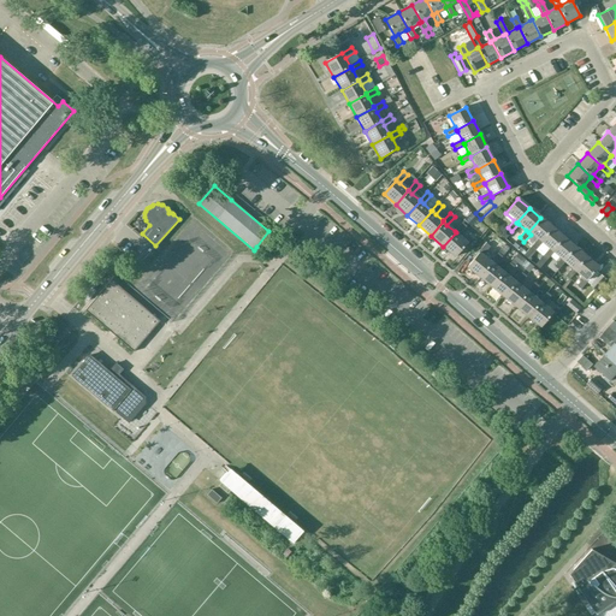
[(539,242),(552,227),(540,218),(528,232),(531,235),(537,240),(531,247),(534,250),(542,243),(539,242)]
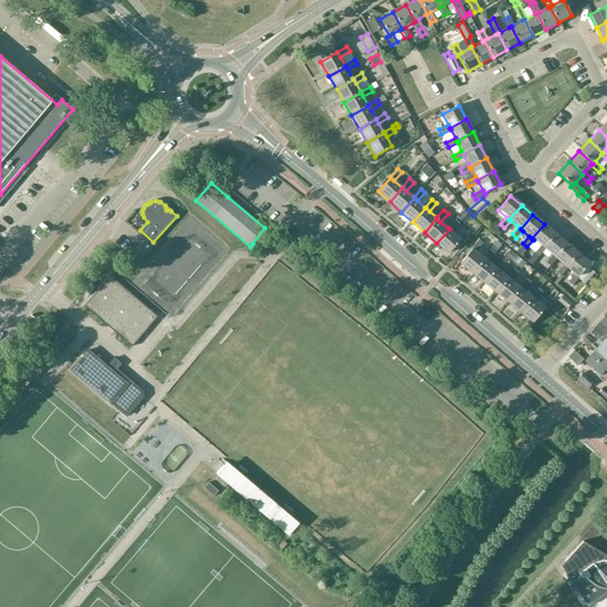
[(455,219),(448,228),(449,229),(436,243),(447,254),(460,240),(452,232),(459,224),(455,219)]
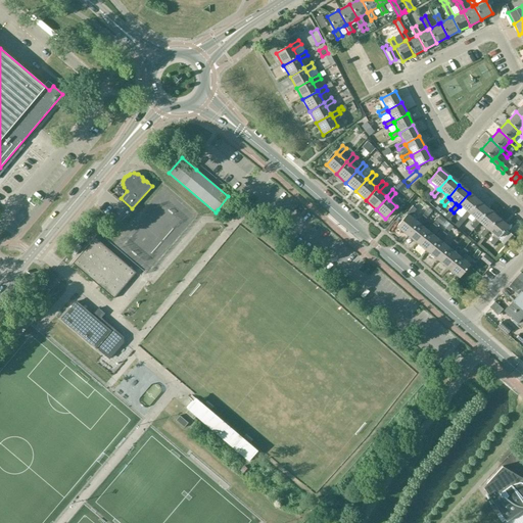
[(468,214),(478,201),(469,193),(458,205),(460,206),(466,211),(460,219),(464,222),(469,215),(468,214)]
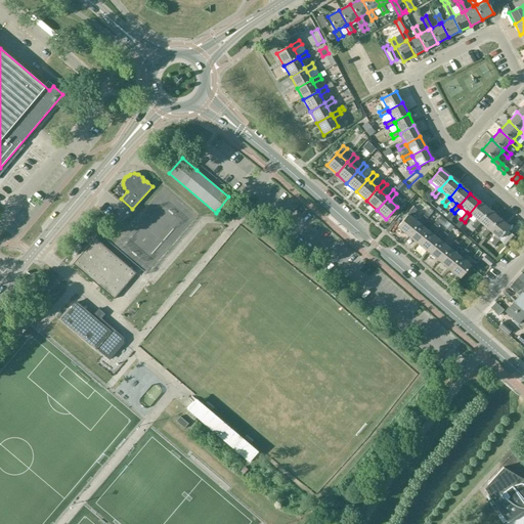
[(478,222),(488,210),(479,202),(469,214),(470,215),(476,220),(471,226),(475,229),(480,223),(478,222)]
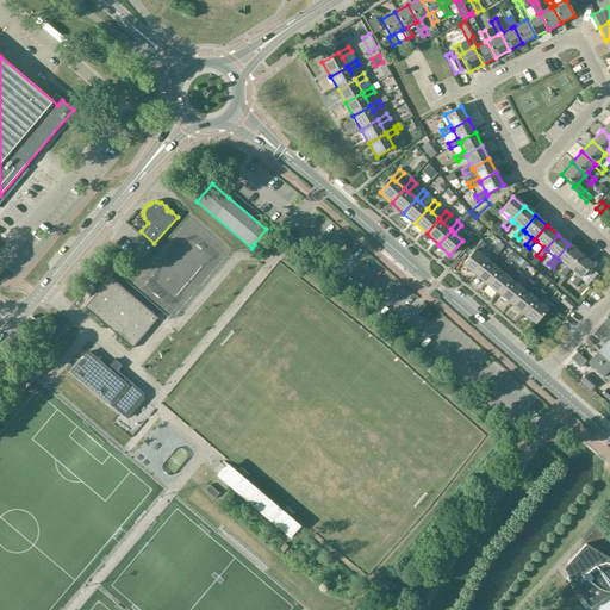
[(462,266),(474,275),(487,260),(486,260),(479,253),(485,244),(480,241),(473,250),(474,250),(462,266)]
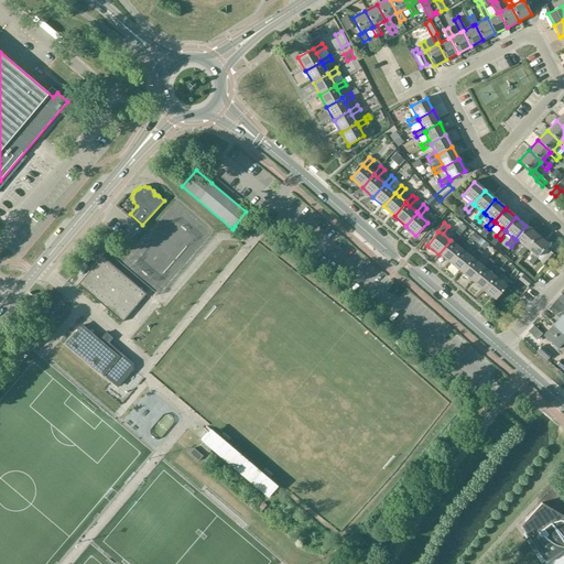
[(525,248),(537,235),(525,226),(514,239),(517,240),(523,246),(517,253),(521,257),(527,250),(525,248)]
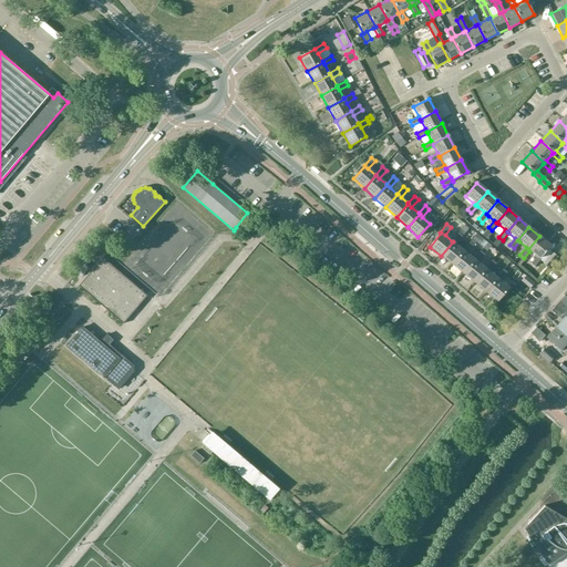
[(459,234),(452,241),(453,241),(441,256),(452,265),(464,250),(463,250),(456,244),(462,236),(459,234)]
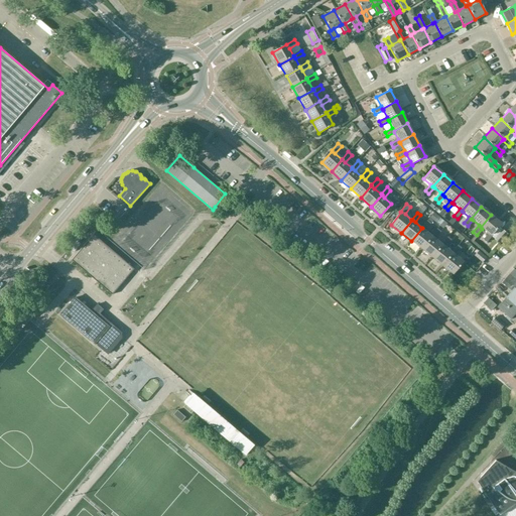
[(501,224),(491,215),(481,227),(482,229),(488,234),(483,240),(486,243),(492,236),(491,235),(501,224)]
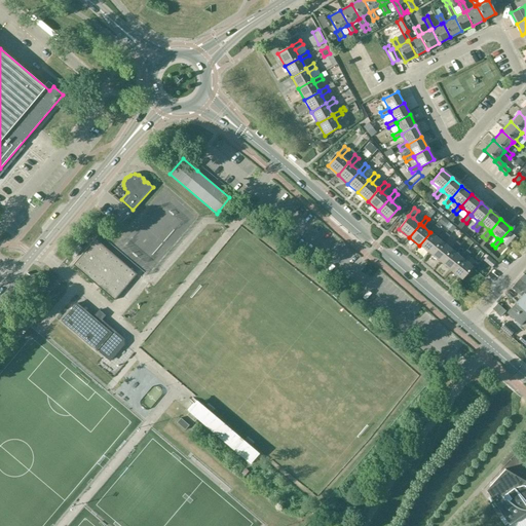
[(439,228),(436,225),(429,232),(430,232),(419,246),(429,255),(441,240),(440,240),(434,235),(439,228)]
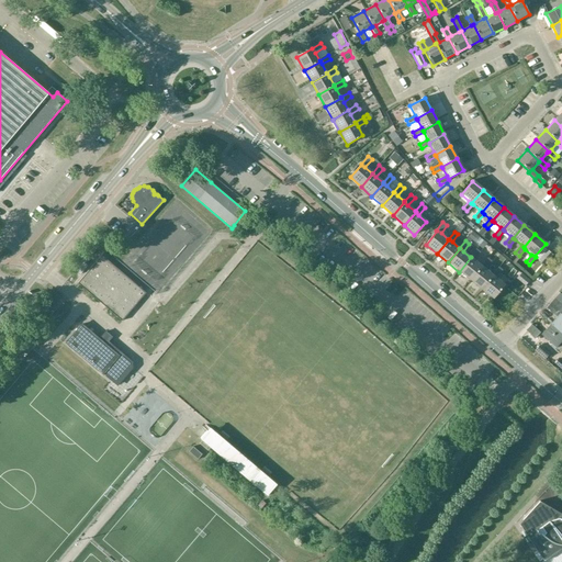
[(459,272),(471,281),(482,267),(481,266),(474,260),(480,253),(475,249),(470,257),(471,257),(459,272)]
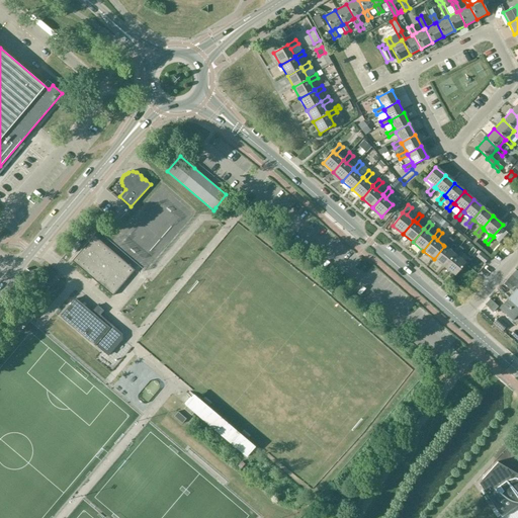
[(496,240),(502,245),(510,235),(505,231),(496,240)]
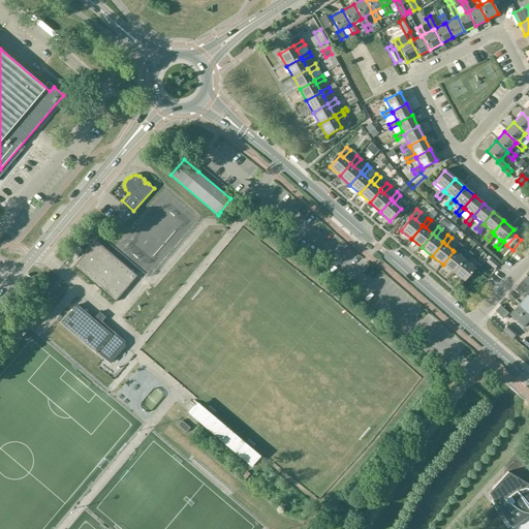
[(96,241),(95,240),(81,258),(73,267),(115,303),(137,276),(96,241)]
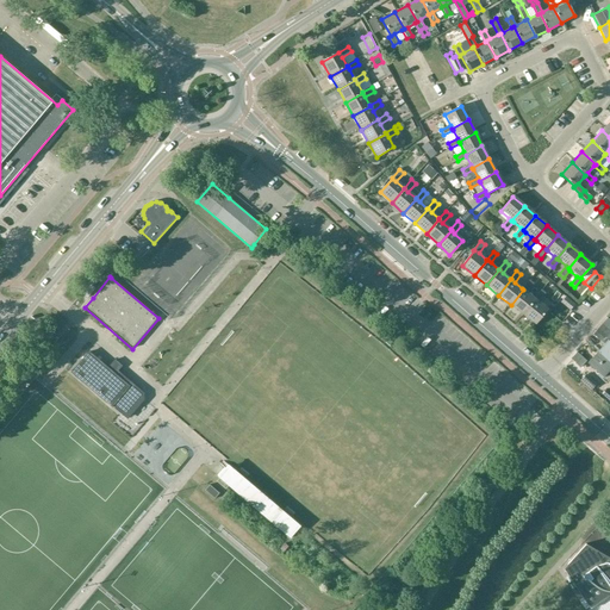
[(528,280),(522,288),(523,290),(511,305),(523,315),(535,299),(534,299),(527,292),(533,284),(528,280)]
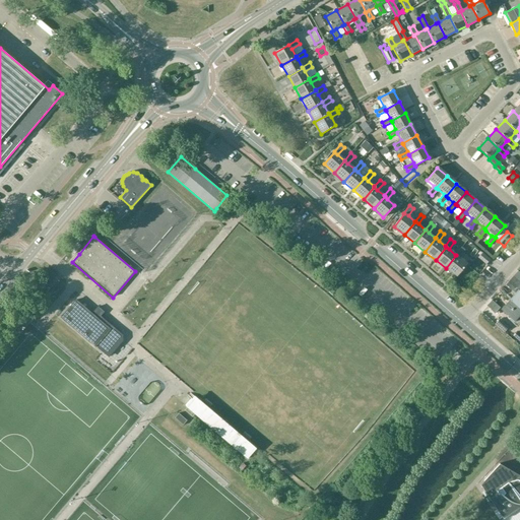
[(471,244),(467,249),(473,253),(476,248),(471,244)]
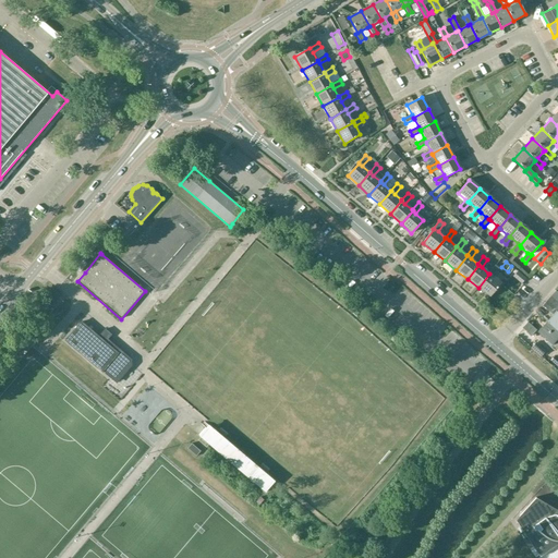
[(495,266),(488,274),(489,274),(478,288),(489,296),(500,283),(493,277),(498,269),(495,266)]
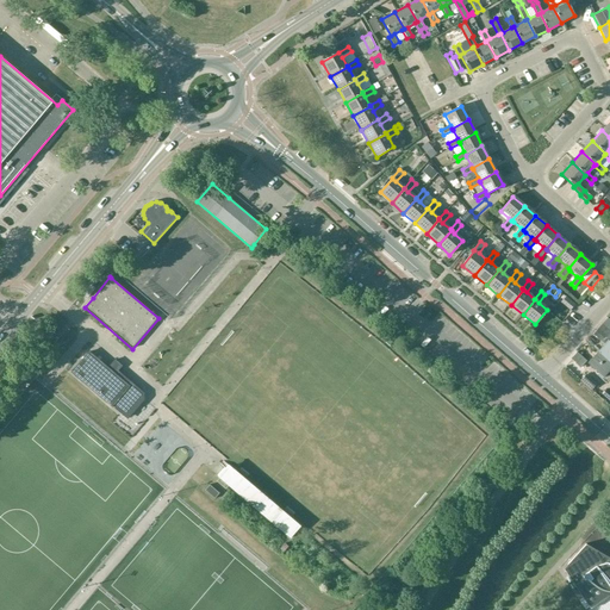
[(561,303),(570,310),(574,305),(566,297),(561,303)]
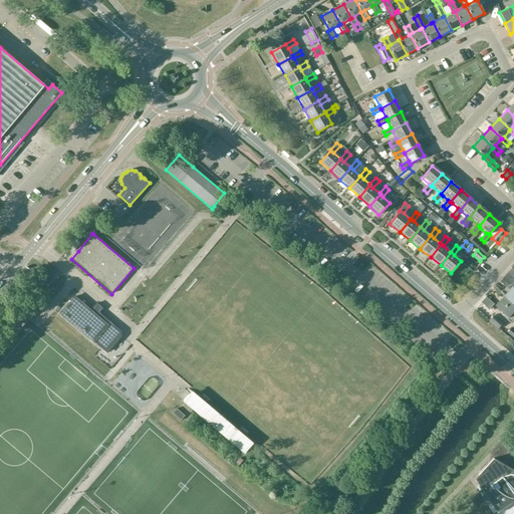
[(56,272),(52,268),(45,276),(48,280),(56,272)]
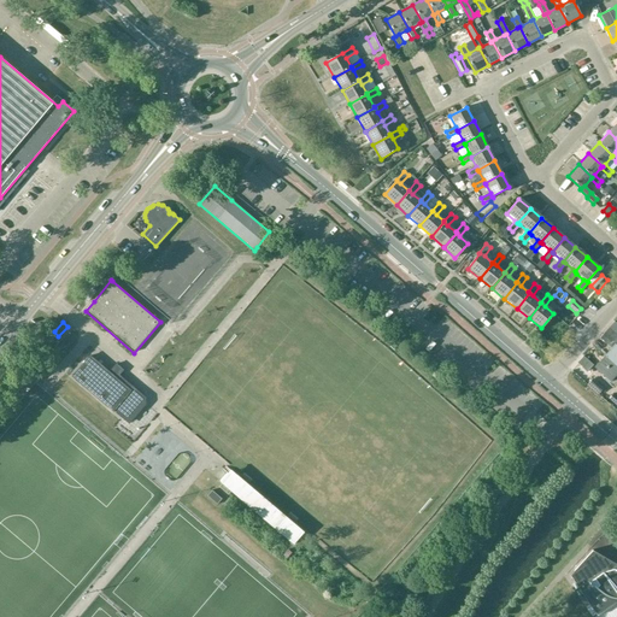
[(616,335),(609,328),(603,335),(612,344),(613,342),(615,344),(604,356),(616,366),(616,335)]
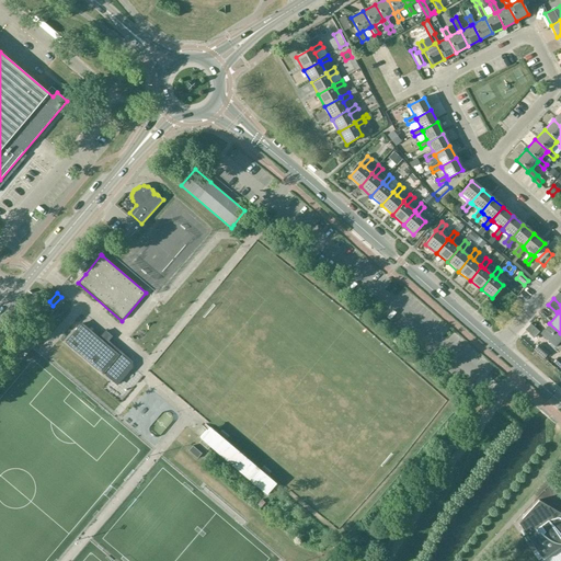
[(82,323),(66,342),(103,374),(105,373),(106,374),(118,384),(133,367),(132,362),(115,346),(112,350),(105,344),(112,336),(105,331),(99,339),(82,323)]
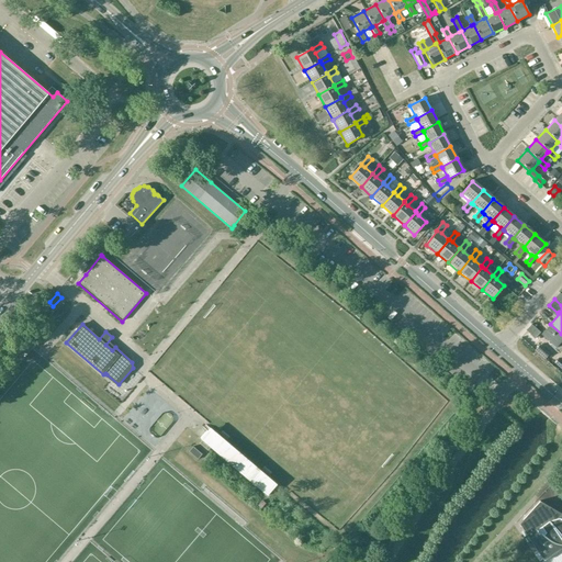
[(555,348),(561,339),(561,334),(550,324),(541,335),(555,348)]
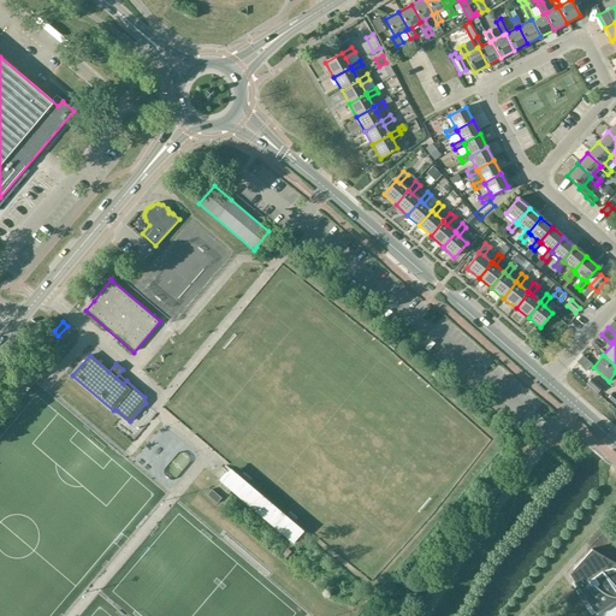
[(586,371),(592,365),(582,356),(576,362),(586,371)]
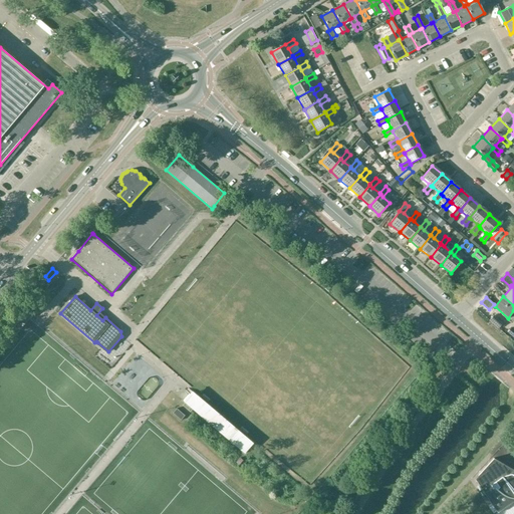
[(489,321),(498,329),(503,323),(494,315),(489,321)]
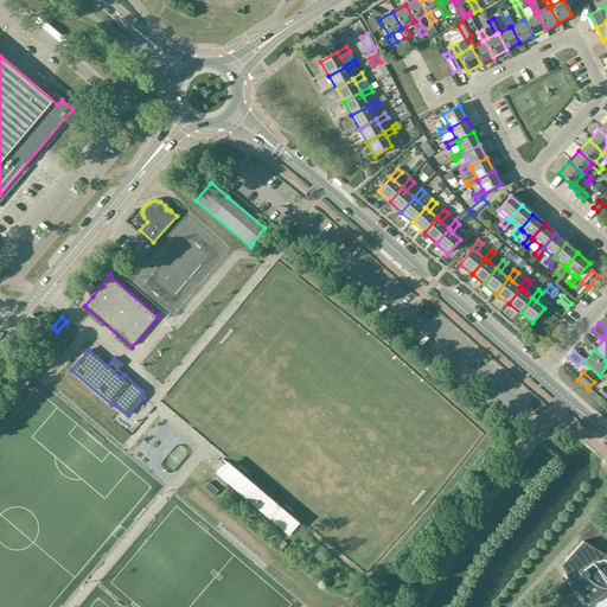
[(299,532),(301,529),(221,460),(218,464),(222,466),(215,474),(288,537),(295,529),(299,532)]
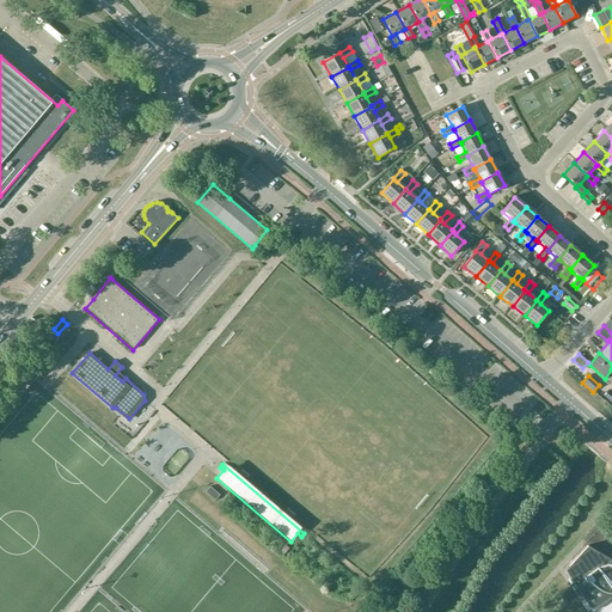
[(611,558),(607,564),(598,556),(600,554),(587,546),(564,570),(592,610),(611,595),(611,558)]
